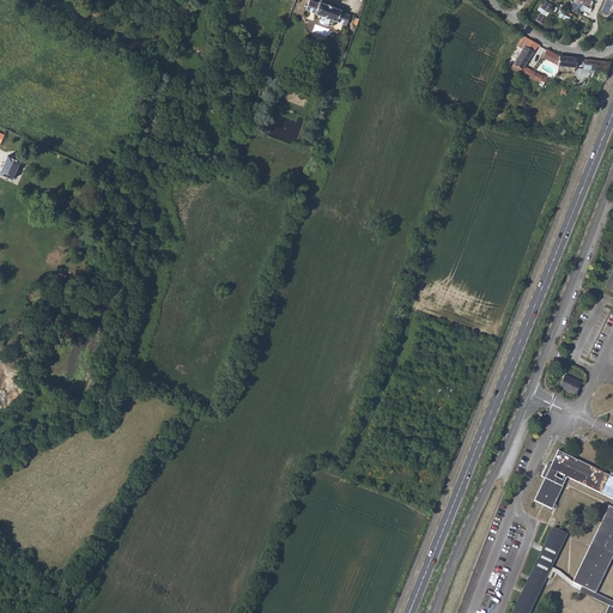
[(319,2),(310,0),(308,0),(305,10),(346,25),(350,14),(341,11),(341,10),(320,1),(319,2)]
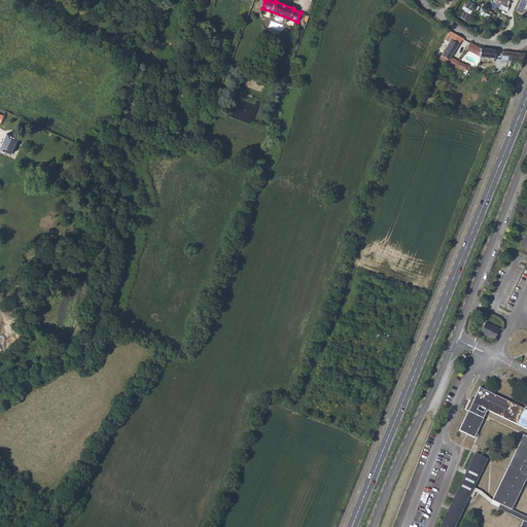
[(469,0),(466,0),(462,8),(465,9),(461,16),(466,20),(476,3),(469,0)]
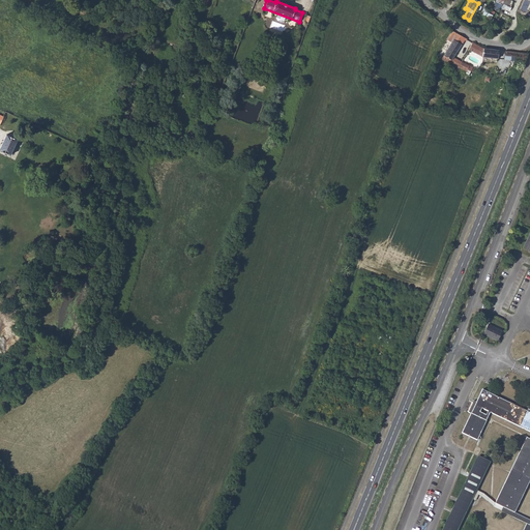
[(499,10),(502,3),(496,1),(493,7),(499,10)]
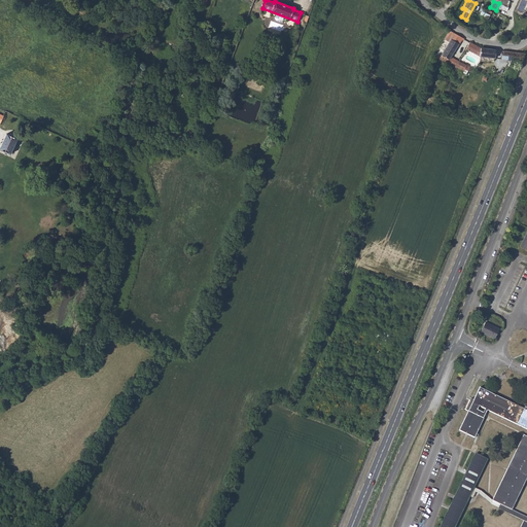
[(455,50),(458,44),(461,40),(463,40),(464,38),(453,33),(449,31),(445,39),(450,41),(440,59),(447,62),(447,61),(455,65),(455,66),(464,70),(464,69),(468,70),(469,67),(450,57),(455,50)]
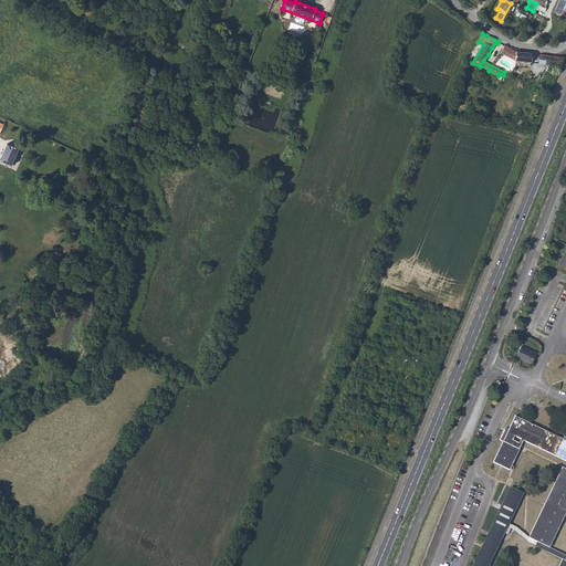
[(515,60),(532,62),(533,53),(516,51),(504,45),(500,53),(515,60)]
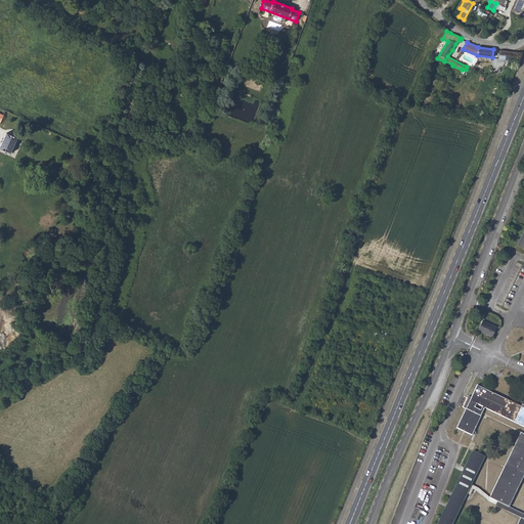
[(0,145),(0,148),(9,154),(16,137),(14,136),(14,135),(14,133),(13,132),(12,132),(11,133),(11,134),(10,134),(6,133),(0,145)]
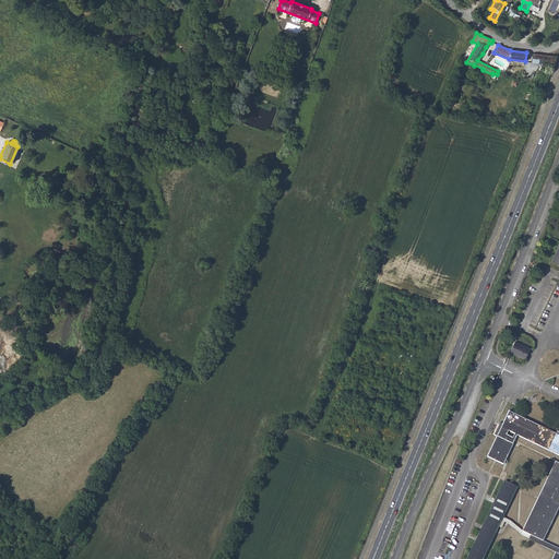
[(511,352),(524,359),(530,349),(515,343),(511,352)]
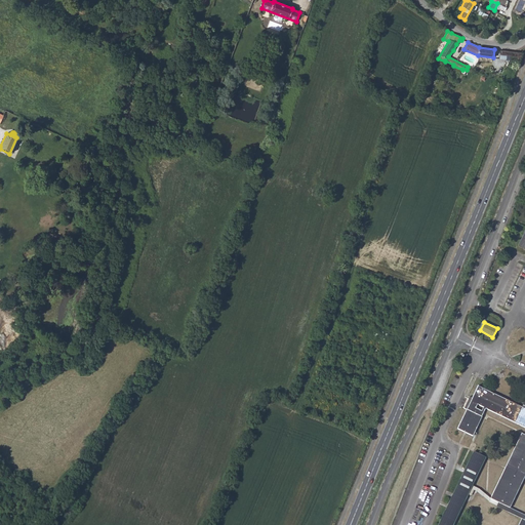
[(524,409),(522,408),(479,387),(457,430),(473,437),(483,417),(482,416),(486,409),(524,428),(524,409)]
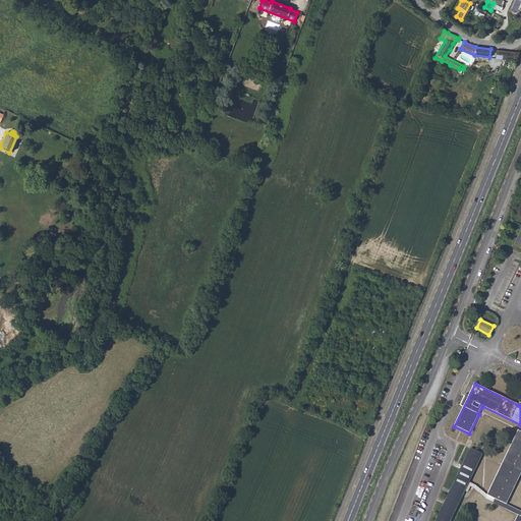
[(486,495),(495,499),(507,505),(520,473),(520,431),(518,430),(486,495)]
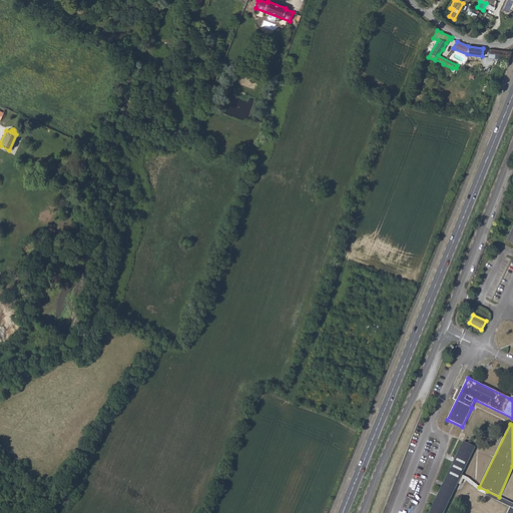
[(428,512),(443,512),(475,448),(463,442),(428,512)]
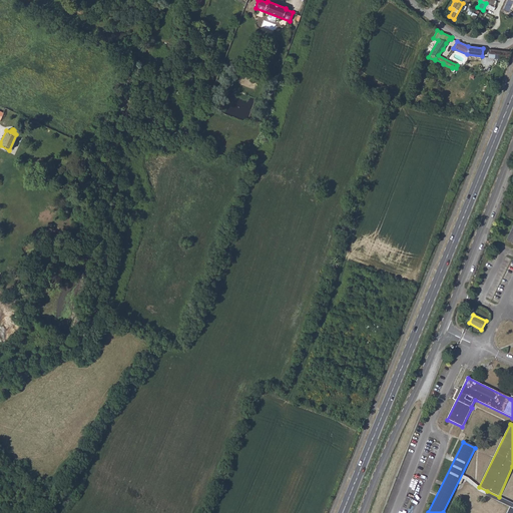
[(510,508),(512,509),(512,503),(499,497),(487,491),(485,496),(510,508)]
